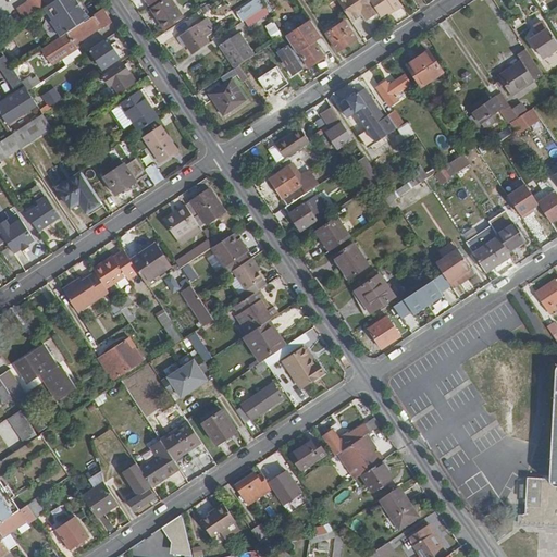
[(37,13),(29,0),(28,0),(17,8),(26,21),(37,13)]
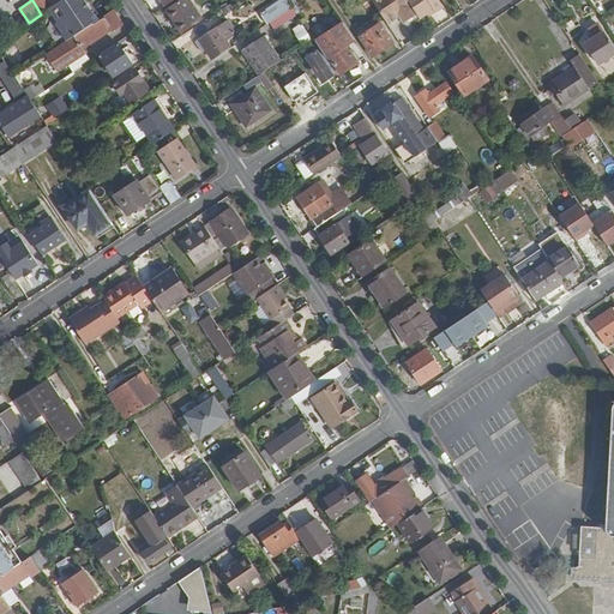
[(32,0),(41,14),(53,7),(62,0),(32,0)]
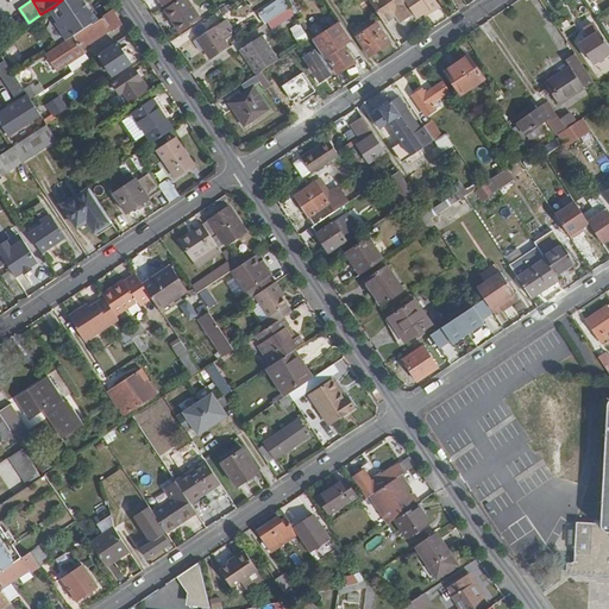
[(95,20),(82,0),(62,0),(52,7),(71,37),(95,20)]
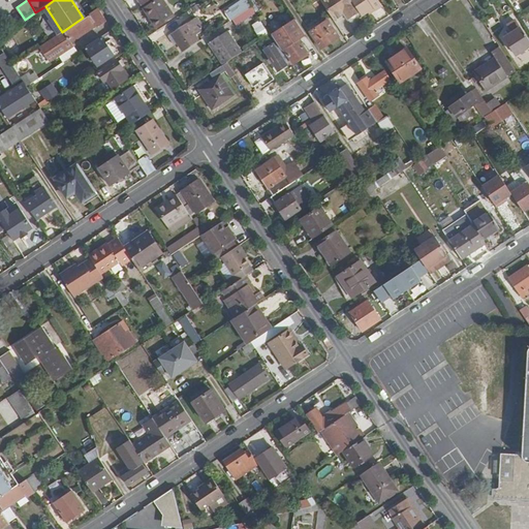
[(174,17),(162,0),(157,0),(146,8),(158,27),(174,17)]
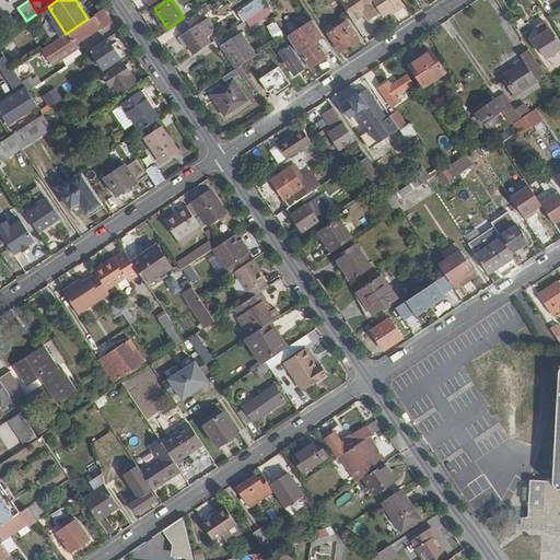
[(266,8),(260,0),(256,0),(236,13),(243,23),(245,21),(257,13),(266,8)]
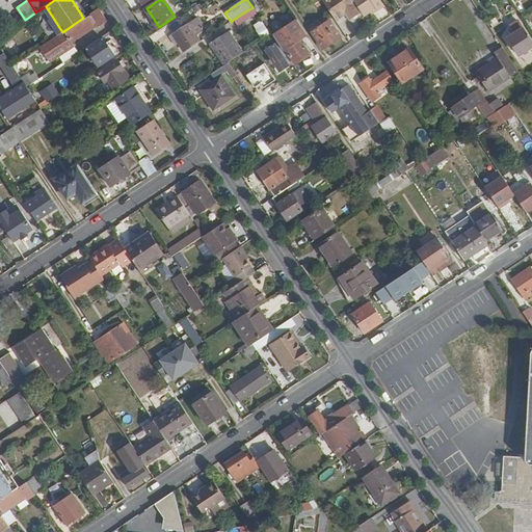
[(352,0),(321,0),(336,21),(344,16),(348,21),(362,12),(352,0)]
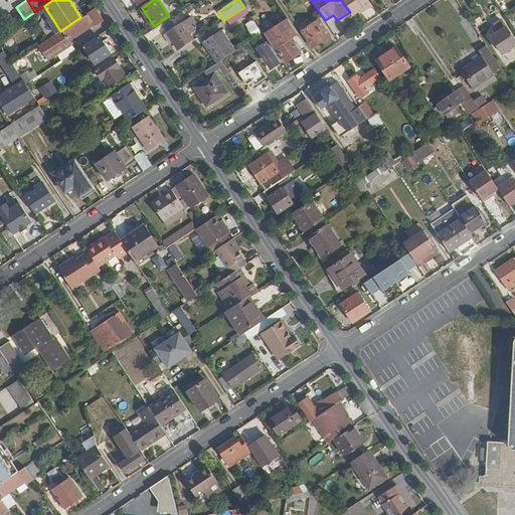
[(367,0),(341,0),(350,12),(353,16),(365,9),(366,11),(372,7),(367,0)]
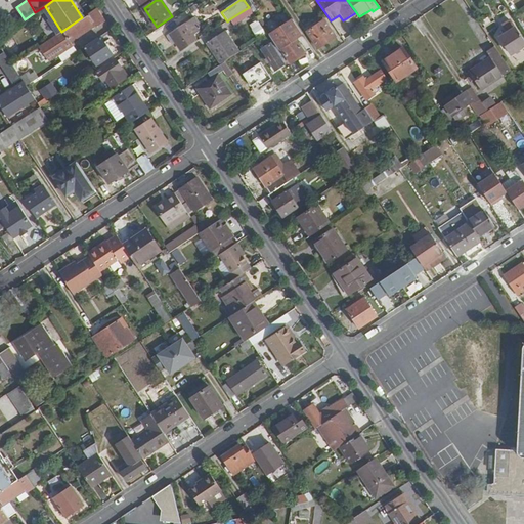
[(70,39),(87,27),(90,31),(96,27),(97,28),(106,22),(97,8),(82,17),(61,32),(39,46),(49,61),(73,45),(70,39)]
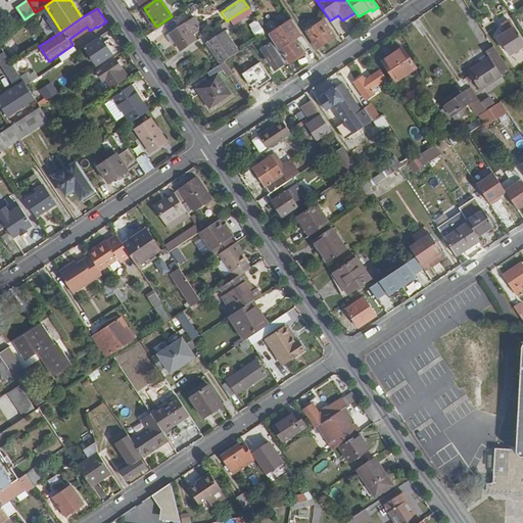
[(260,21),(251,8),(246,12),(254,25),(260,21)]
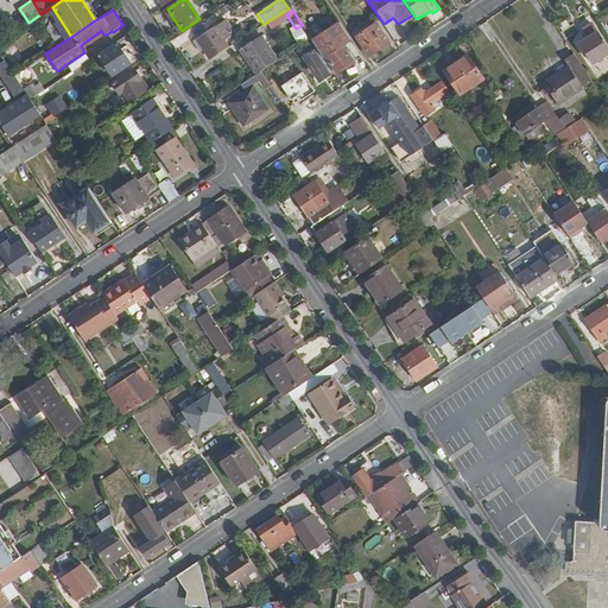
[(271,30),(284,21),(279,14),(266,23),(271,30)]
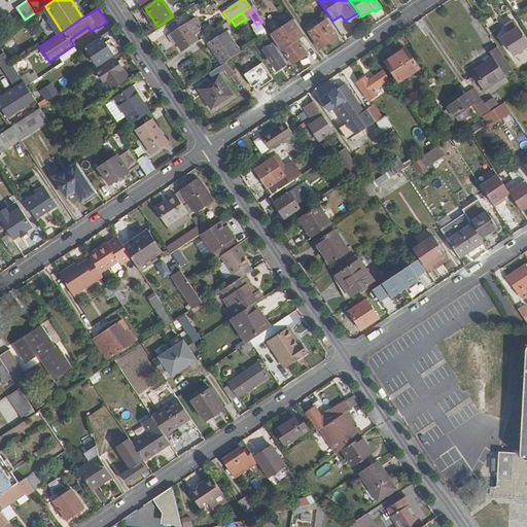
[(526,47),(526,39),(515,20),(507,25),(513,32),(504,37),(516,56),(526,47)]
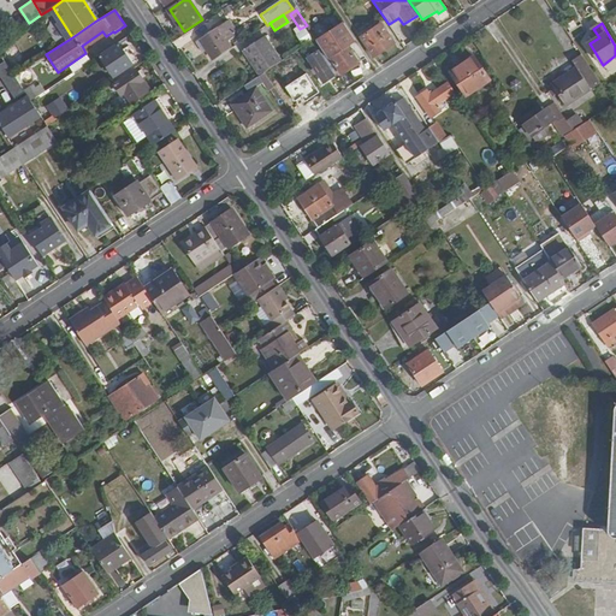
[(349,46),(356,41),(344,24),(318,42),(321,47),(329,59),(332,58),(343,75),(361,63),(349,46)]
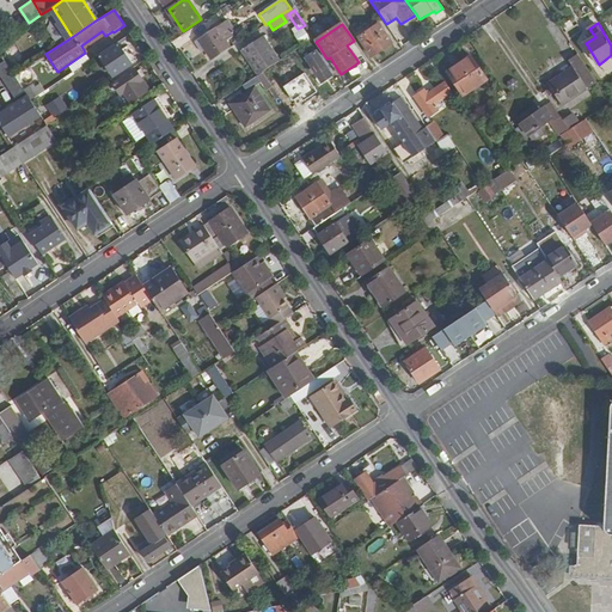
[(372,57),(391,43),(379,24),(359,38),(372,57)]
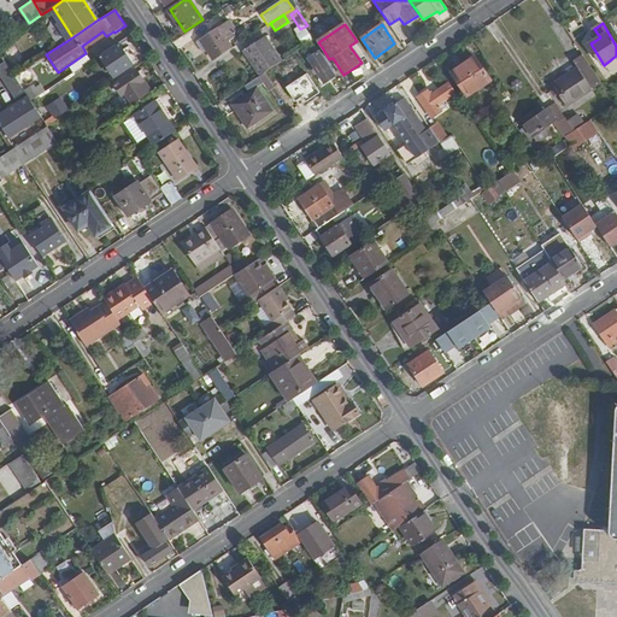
[(231,48),(218,28),(198,40),(212,62),(231,48)]
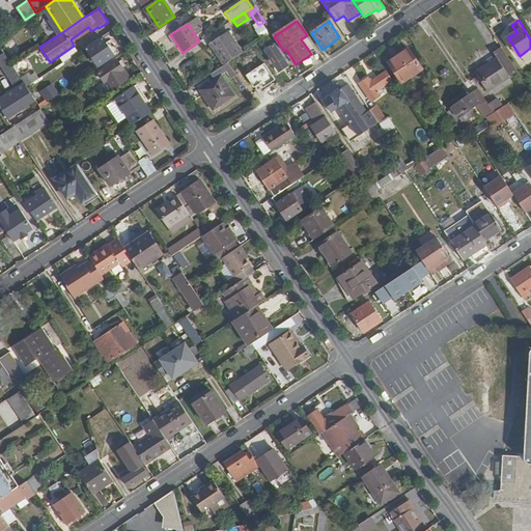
[(243,53),(228,32),(210,46),(223,65),(243,53)]
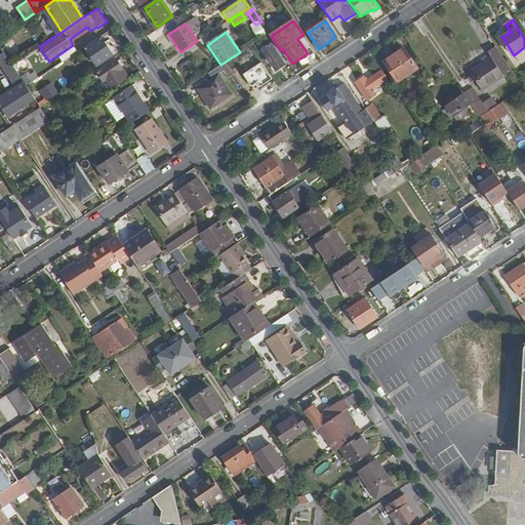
[(113,55),(102,38),(85,49),(96,67),(113,55)]
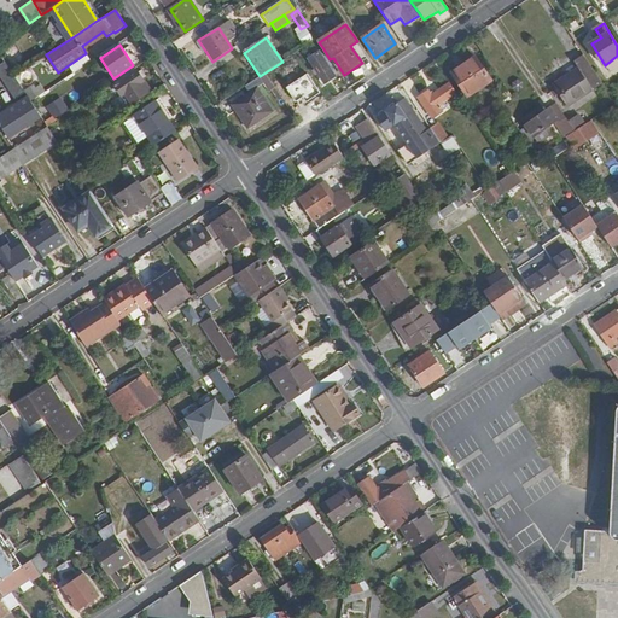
[(330,59),(322,47),(318,51),(315,48),(312,51),(313,54),(308,58),(324,82),(339,73),(330,59)]
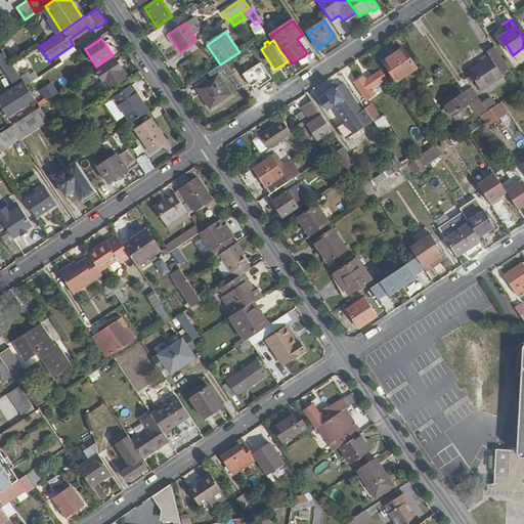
[(489,78),(508,66),(494,46),(486,52),(489,57),(480,63),(489,78)]
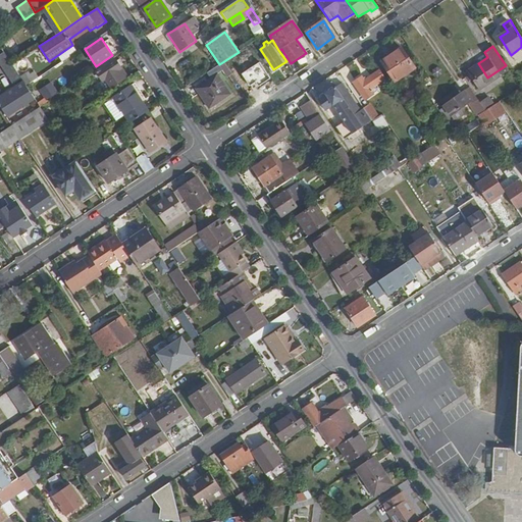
[(39,48),(14,63),(20,73),(46,59),(39,48)]
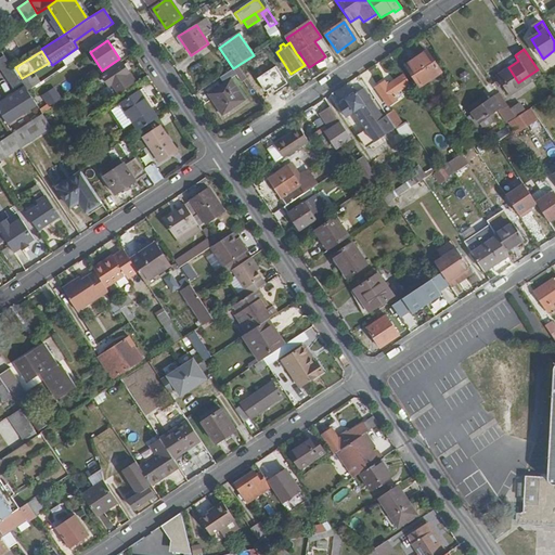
[(442,72),(428,51),(425,52),(439,74),(442,72)]
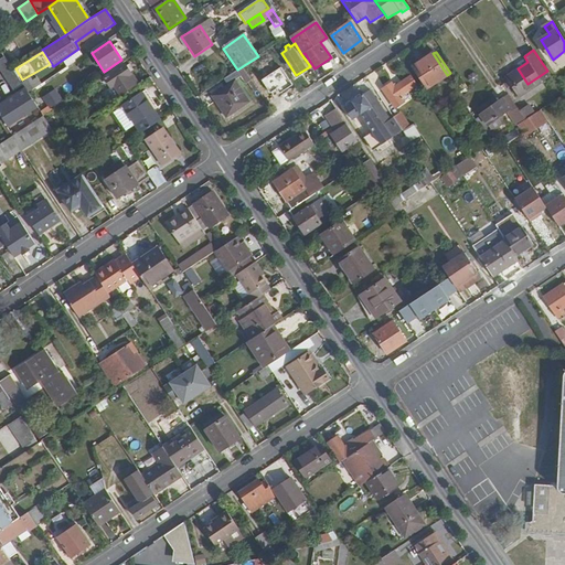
[(447,75),(433,53),(413,66),(428,88),(447,75)]
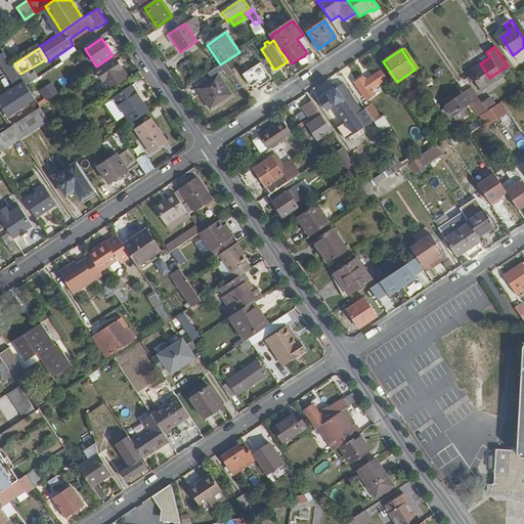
[(125,81),(119,72),(122,69),(117,60),(96,73),(102,82),(105,79),(112,89),(125,81)]
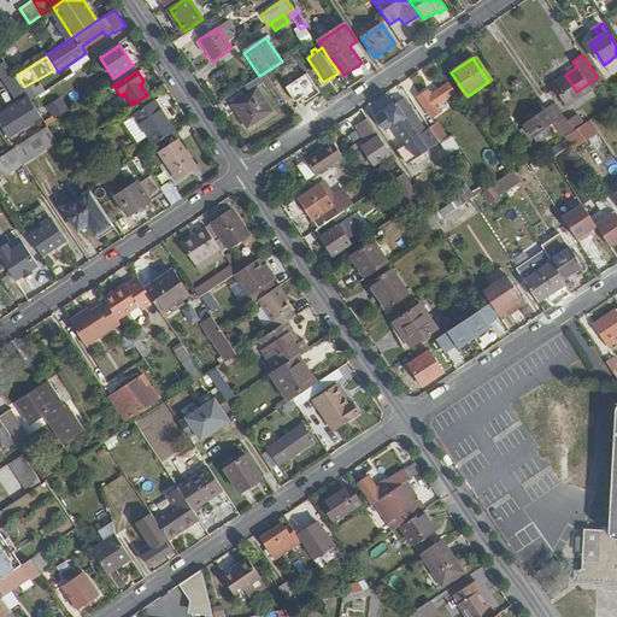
[(22,88),(13,75),(5,80),(15,94),(22,88)]
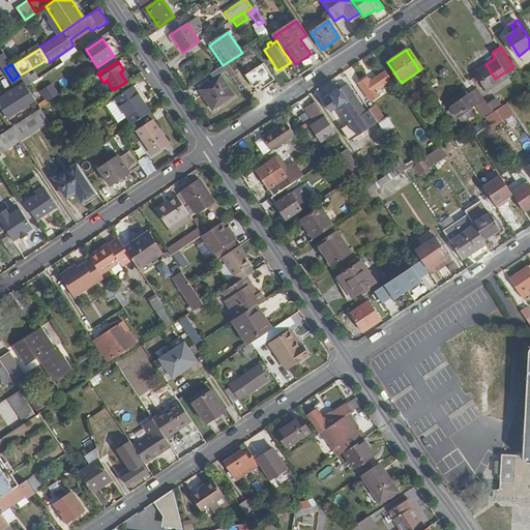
[(495,79),(486,64),(475,72),(488,92),(518,72),(513,66),(495,79)]
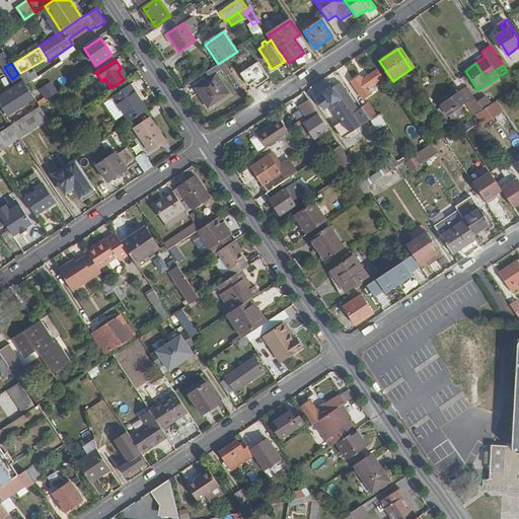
[(230,93),(217,73),(221,71),(217,65),(206,72),(210,78),(196,87),(209,107),(230,93)]
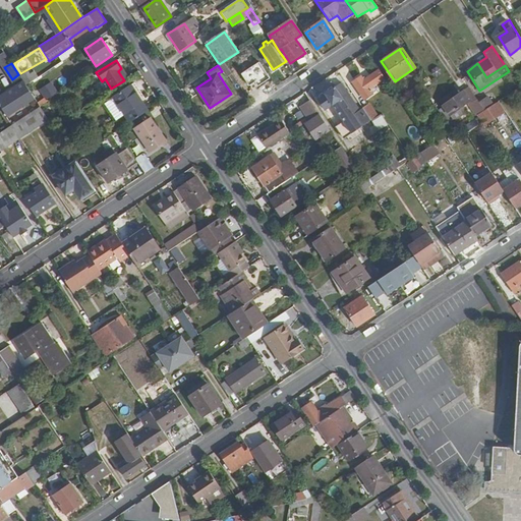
[(370,89),(385,78),(379,70),(363,80),(361,76),(352,81),(364,100),(374,94),(370,89)]
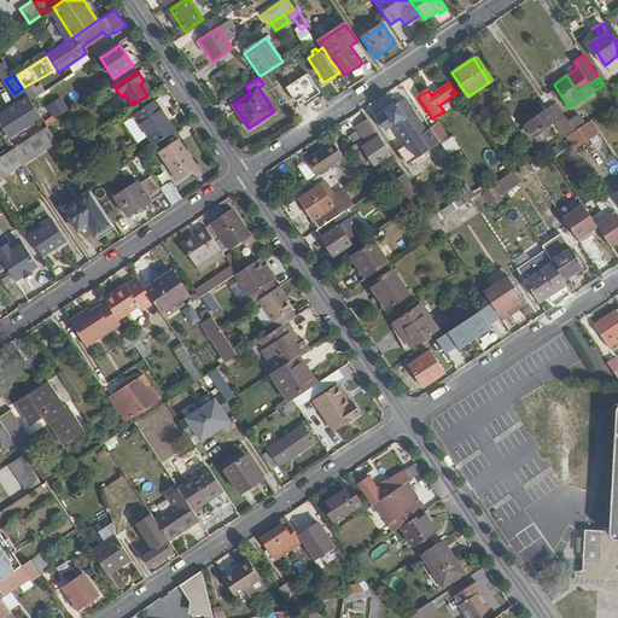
[(31,101),(46,92),(42,86),(27,95),(28,98),(31,101)]
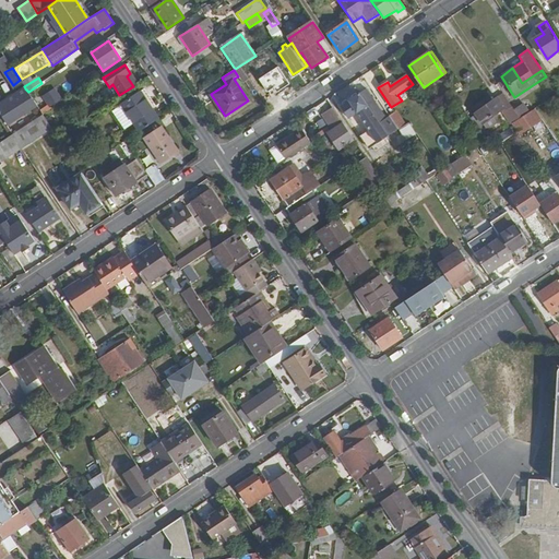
[(55,87),(40,95),(47,107),(61,99),(55,87)]
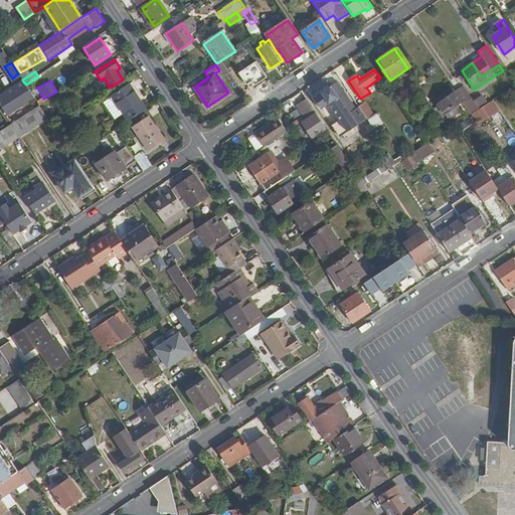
[(0,104),(7,116),(35,99),(26,84),(23,81),(0,96),(0,104)]
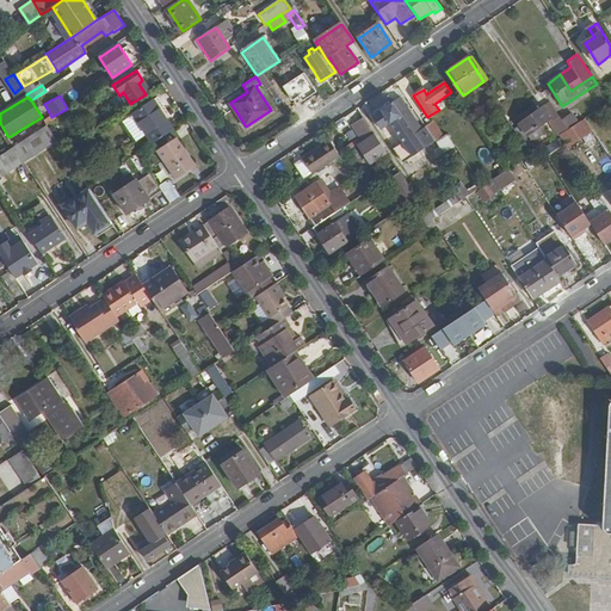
[(174,121),(159,97),(121,121),(128,133),(141,124),(146,134),(153,144),(173,131),(168,124),(174,121)]
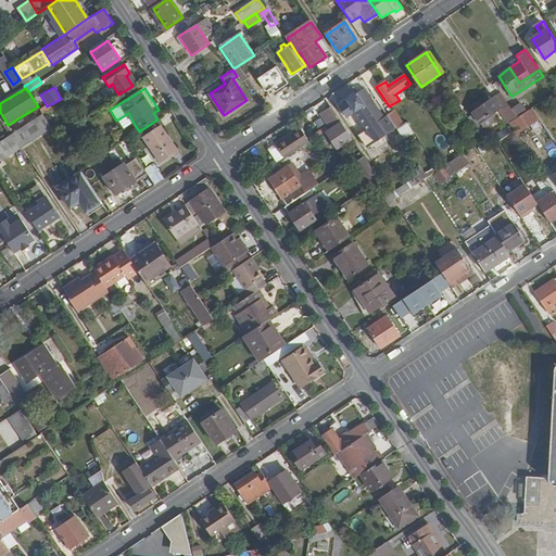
[(393,130),(365,88),(339,106),(346,117),(355,112),(367,129),(358,136),(366,149),(393,130)]
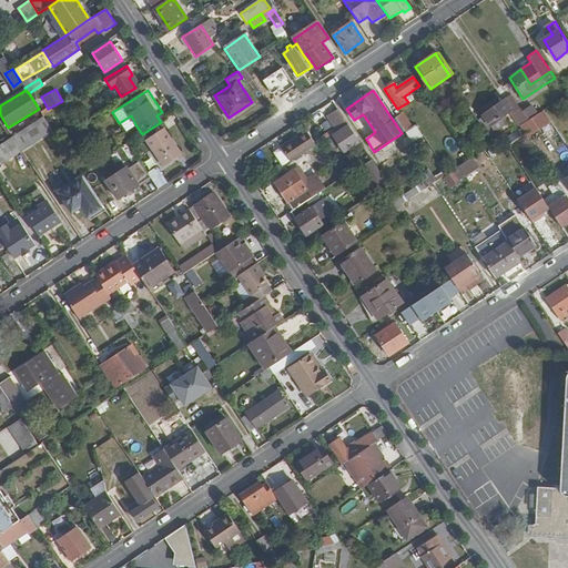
[(497,121),(514,110),(506,99),(484,114),(496,132),(501,128),(497,121)]
